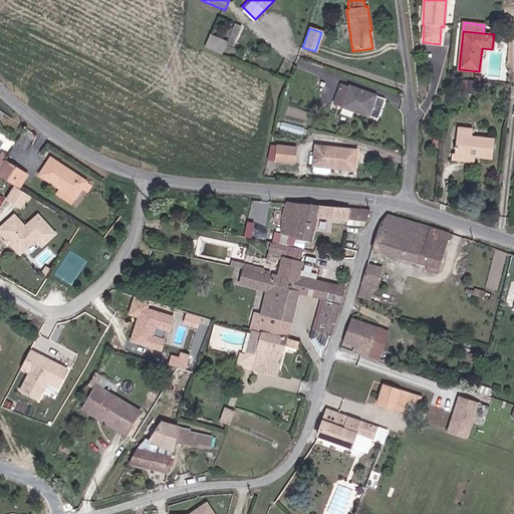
[(204,47),(221,55),(227,42),(210,34),(204,47)]
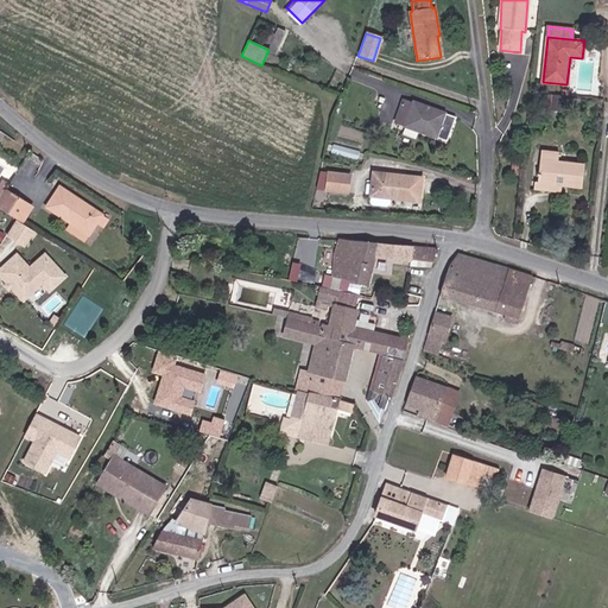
[(412,103),(403,100),(396,122),(405,126),(404,127),(448,141),(456,116),(413,102),(412,103)]
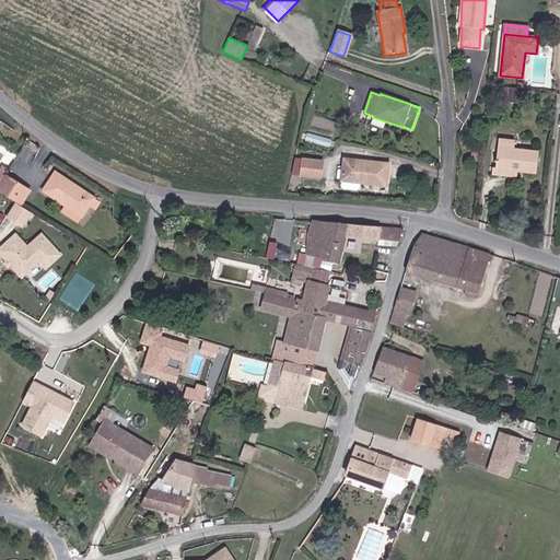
[(499,139),(496,168),(517,172),(537,174),(539,152),(514,149),(515,141),(499,139)]
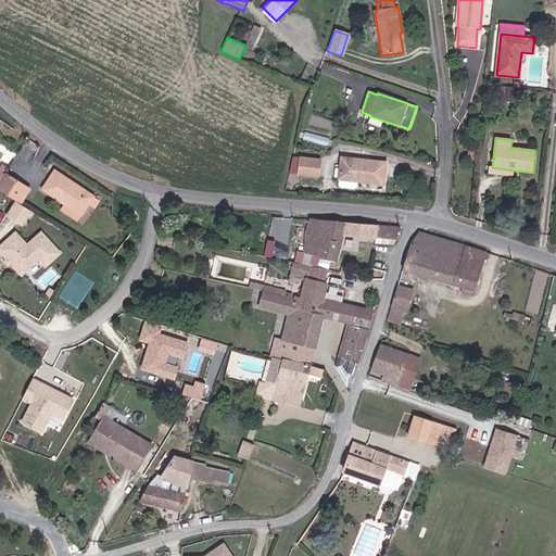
[(298,174),(318,176),(320,160),(300,158),(298,174)]
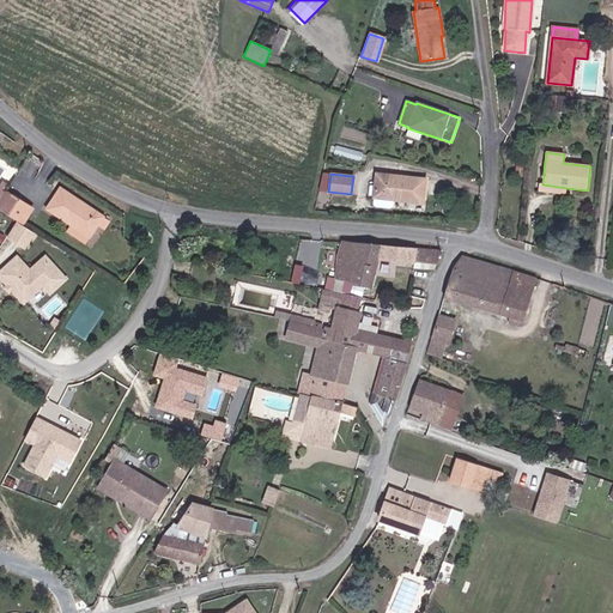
[(375,198),(423,204),(425,180),(377,174),(375,198)]
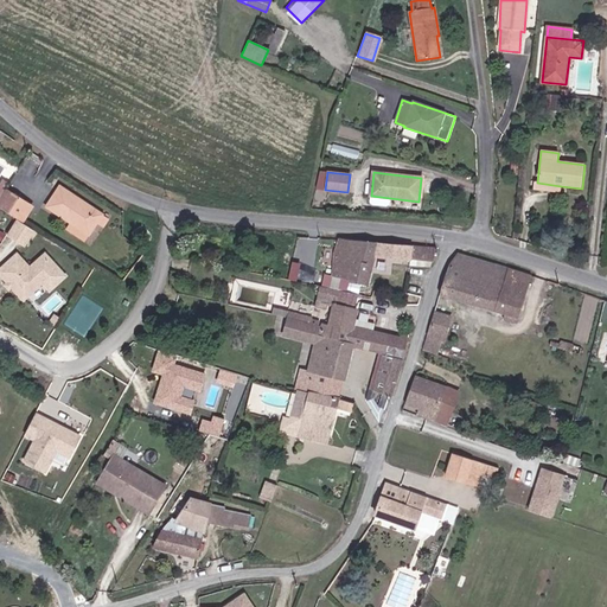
[(46,208),(71,223),(88,235),(89,236),(103,215),(61,186),(46,208)]
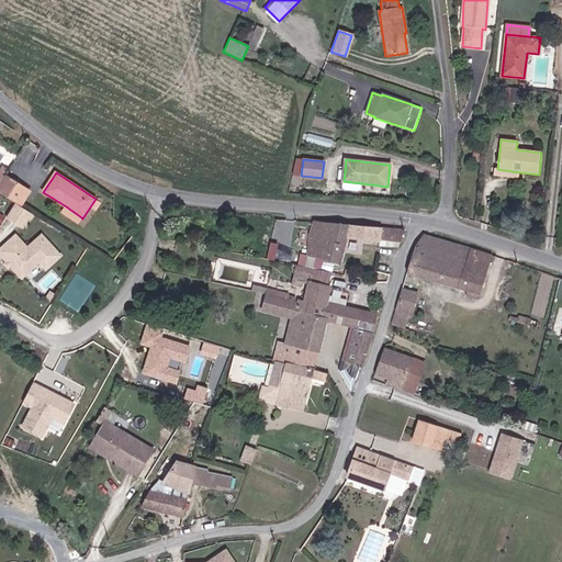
[(0,192),(17,204),(21,206),(30,191),(4,175),(0,181),(0,192)]
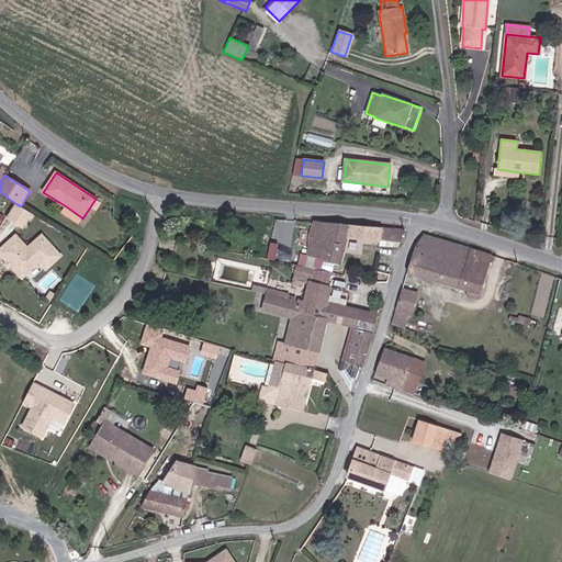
[(21,206),(17,204),(8,217),(23,226),(31,213),(21,206)]
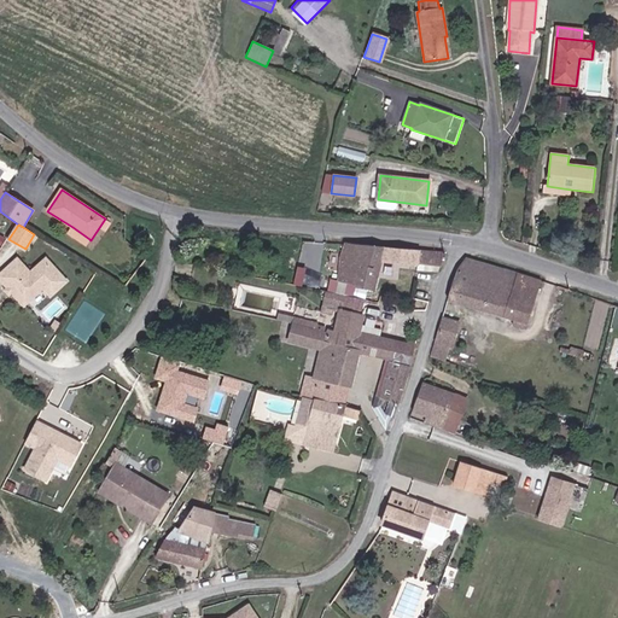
[(86,245),(89,239),(73,227),(68,233),(86,245)]
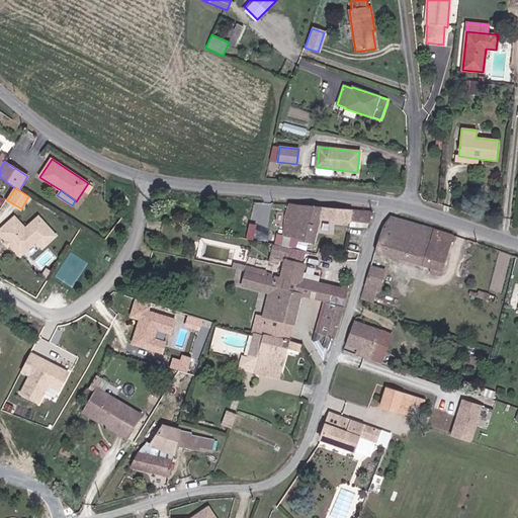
[(351,221),(352,208),(289,203),(285,231),(278,230),(277,241),(284,242),(284,236),(291,239),(314,244),(321,218),(351,221)]
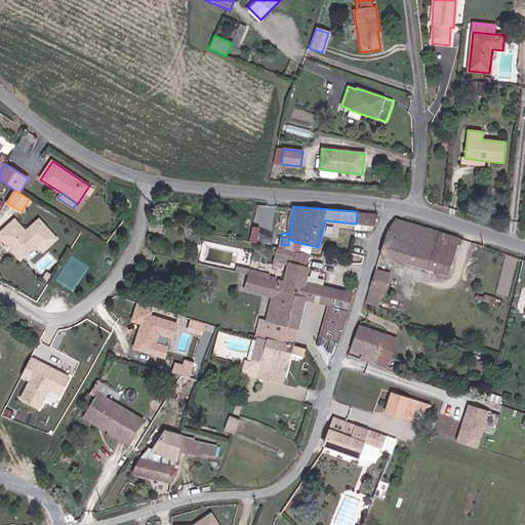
[(357,211),(356,224),(375,226),(377,213),(357,211)]
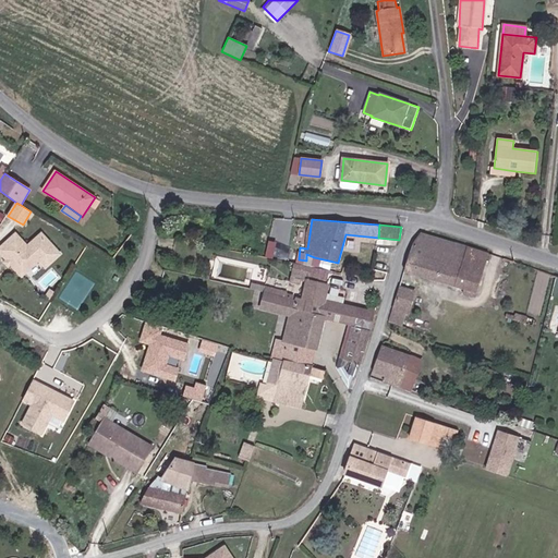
[(476,292),(488,253),(420,232),(412,243),(403,271),(464,289),(476,292)]
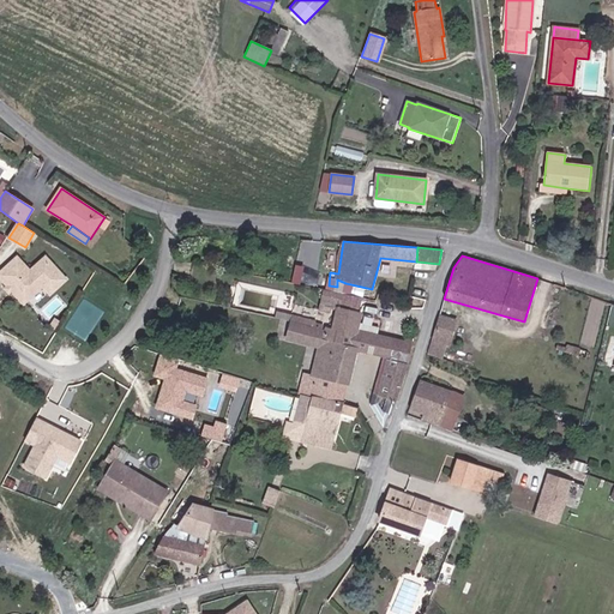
[(31,270),(19,257),(0,272),(0,275),(25,302),(44,286),(50,293),(66,280),(47,257),(31,270)]
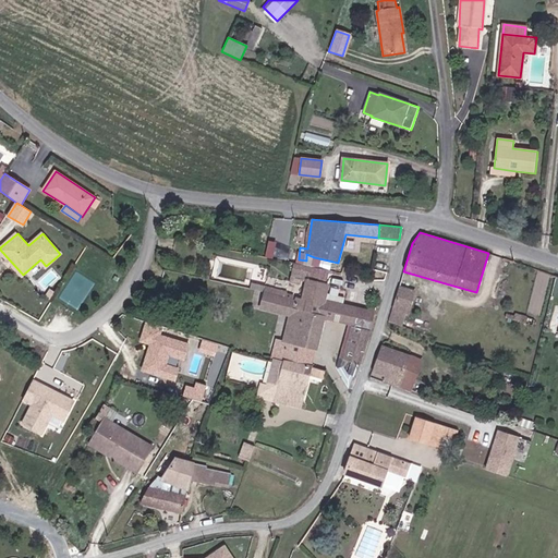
[(270,239),(268,254),(275,255),(277,240),(270,239)]
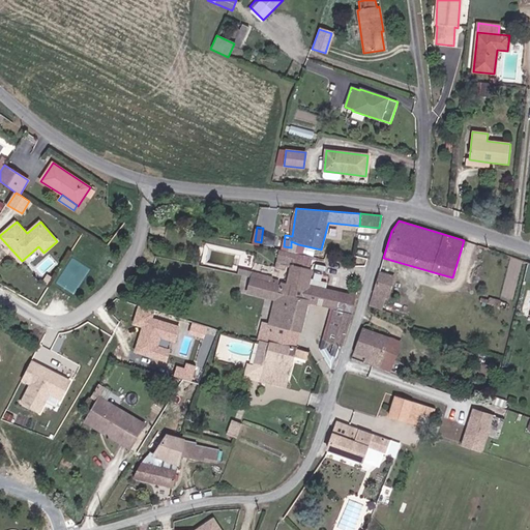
[(295,267),(308,270),(312,257),(298,254),(295,267)]
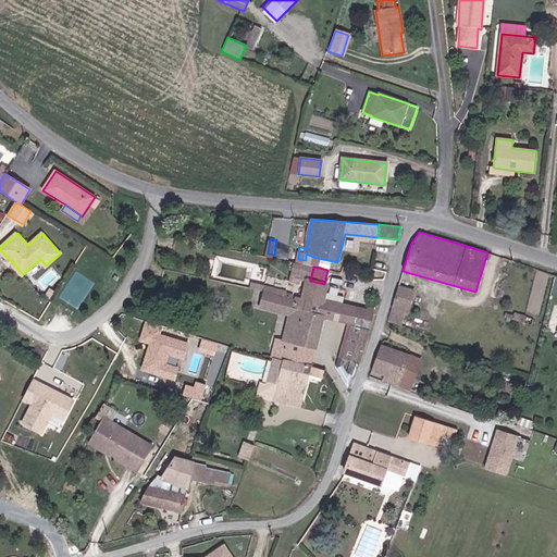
[(77,307),(96,281),(77,268),(59,294),(77,307)]
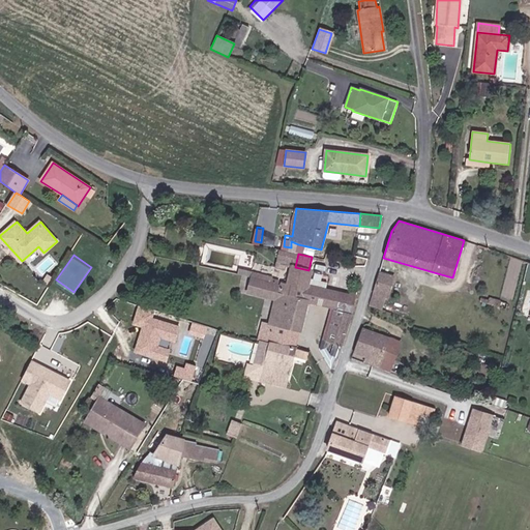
[(281,284),(280,286),(278,292),(308,300),(307,304),(317,305),(318,297),(326,299),(324,307),(333,310),(335,311),(340,293),(307,286),(312,271),(308,270),(295,267),(292,266),(287,286),(281,284)]
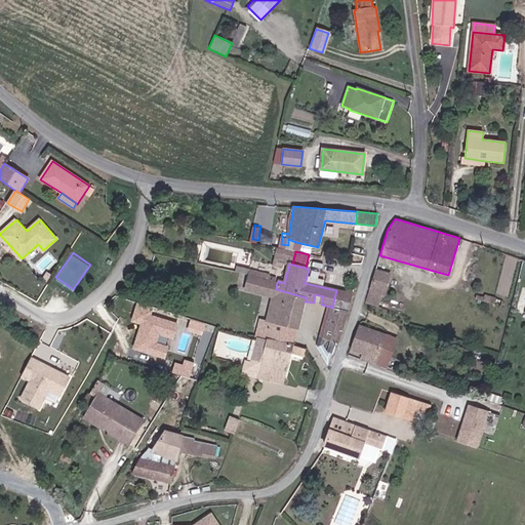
[(235,273),(248,276),(250,269),(236,266),(235,273)]
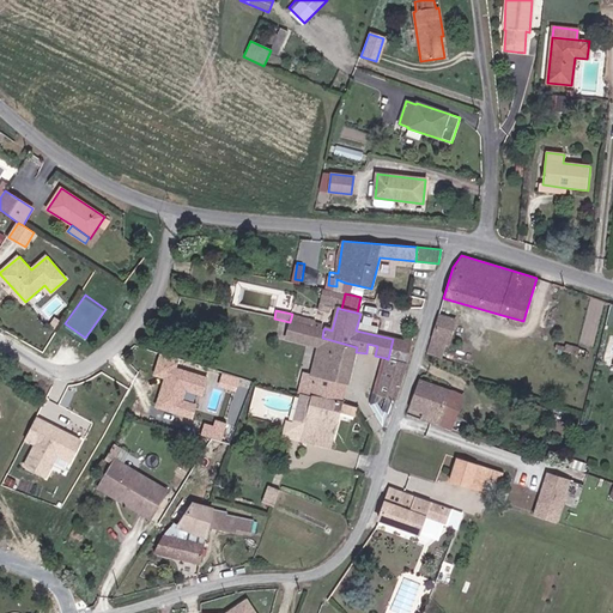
[(292,314),(290,322),(313,327),(314,320),(292,314)]
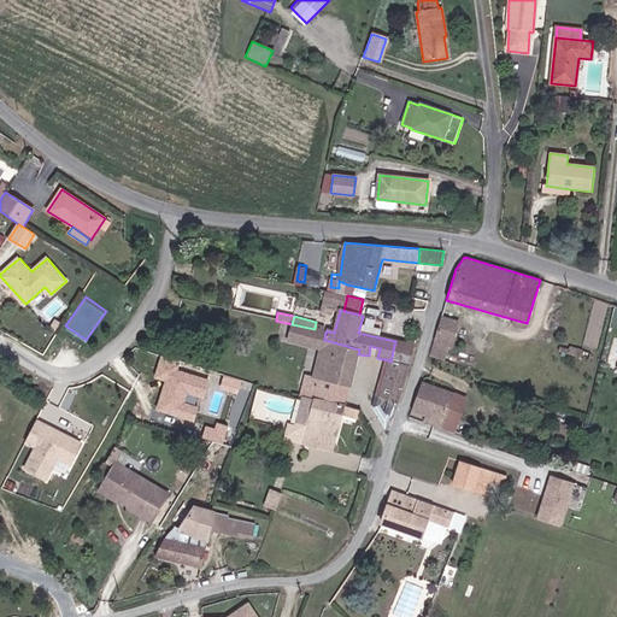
[(429,357),(445,360),(450,346),(451,347),(459,322),(441,317),(429,357)]
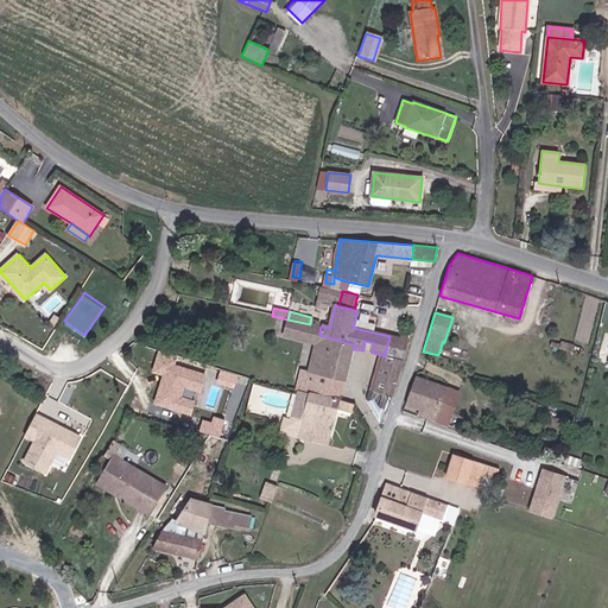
[(518,324),(519,318),(506,315),(504,321),(518,324)]
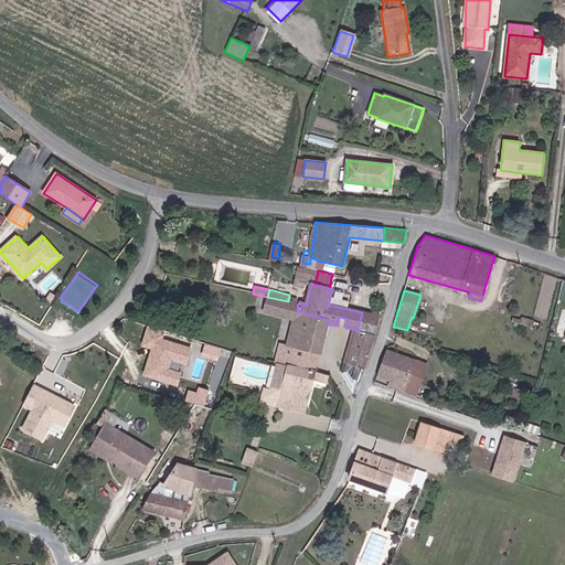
[(297,311),(298,305),(288,301),(267,297),(264,312),(292,320),(287,345),(321,354),(328,324),(329,320),(297,311)]
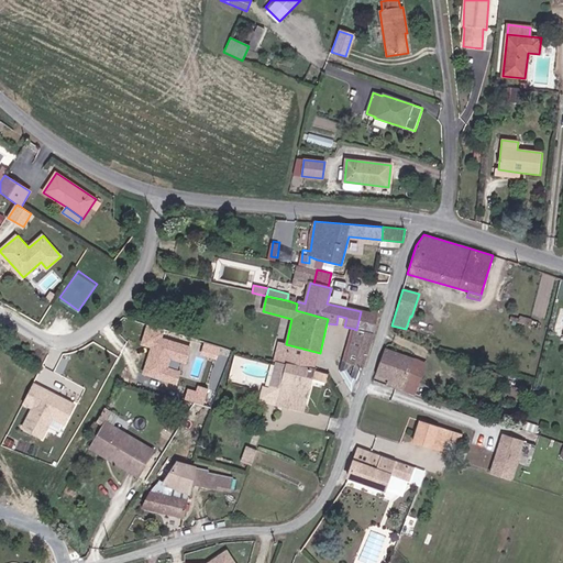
[(356,330),(354,329),(345,362),(364,368),(375,335),(381,315),(361,311),(356,330)]
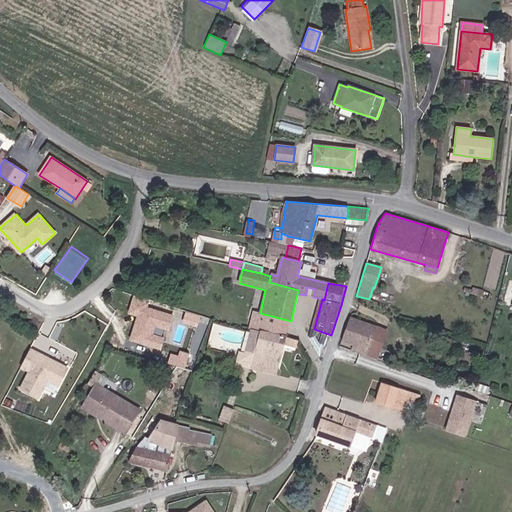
[(472,287),(472,290),(464,287),(463,291),(488,300),(490,293),(472,287)]
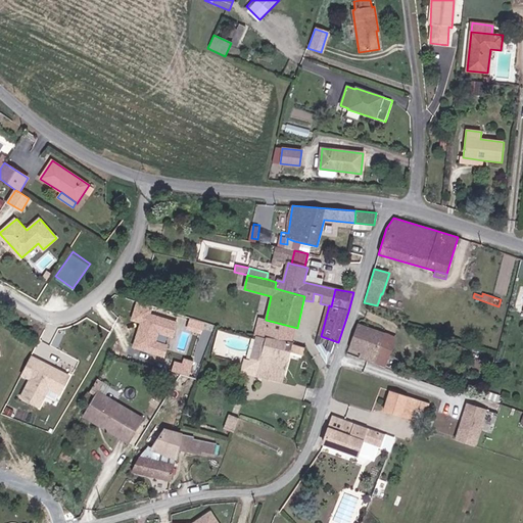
[(142,321),(134,346),(169,357),(180,320),(153,313),(156,303),(139,298),(133,319),(142,321)]
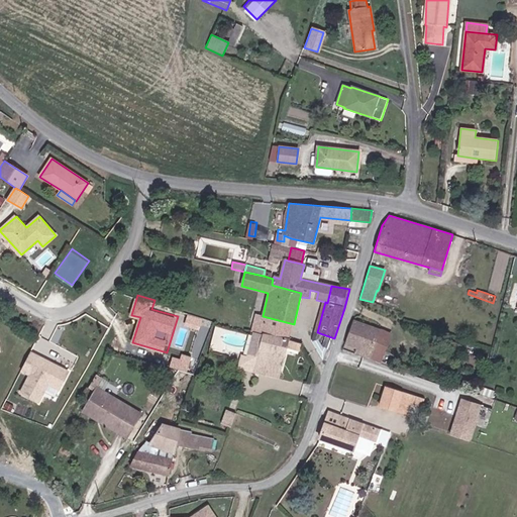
[(264,333),(267,322),(253,319),(250,330),(264,333)]
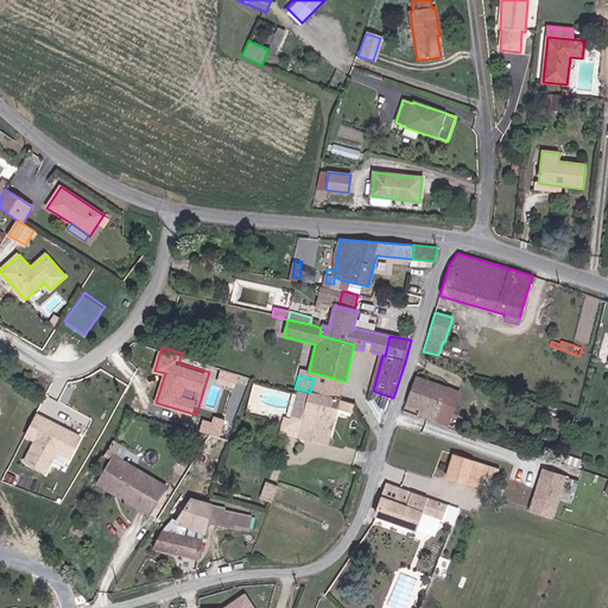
[(309,393),(341,400),(344,385),(314,378),(314,379),(310,392),(309,393)]
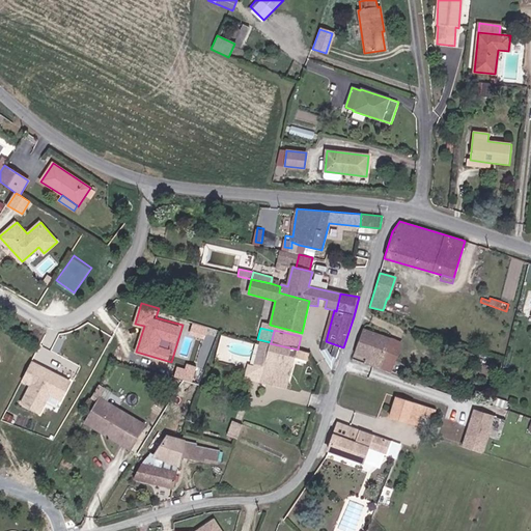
[(380,362),(389,339),(364,330),(355,354),(367,358),(380,362)]
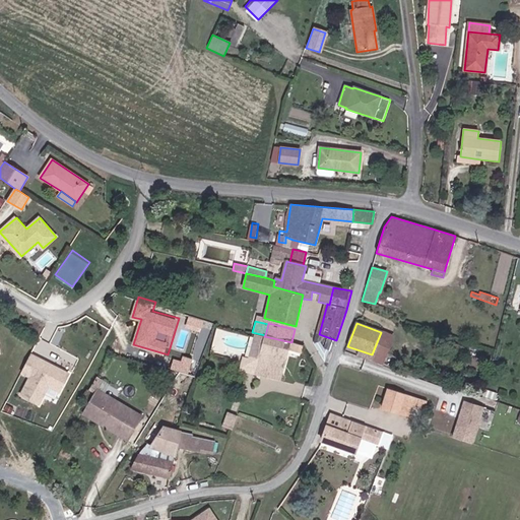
[(393,336),(381,332),(372,354),(360,350),(358,355),(382,365),(393,336)]
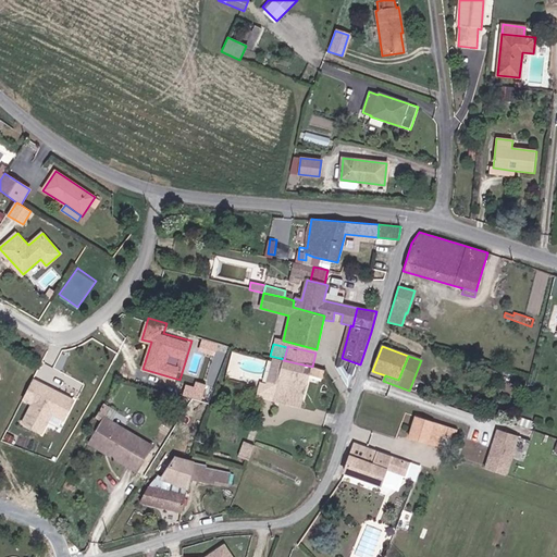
[(323,379),(325,370),(312,367),(283,360),(277,383),(267,380),(262,396),(272,399),(272,401),(301,409),(310,375),(323,379)]
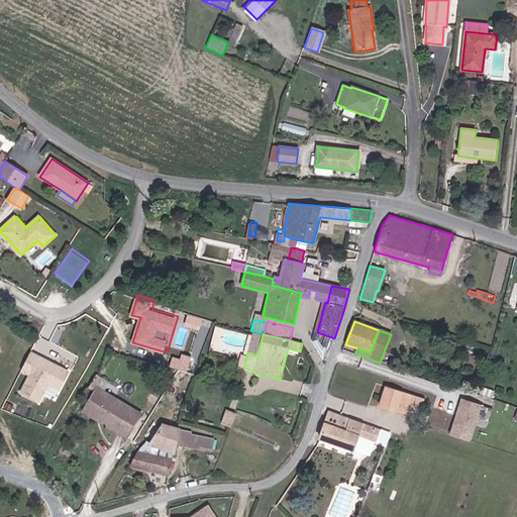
[(344,351),(340,363),(348,366),(353,368),(357,356),(344,351)]
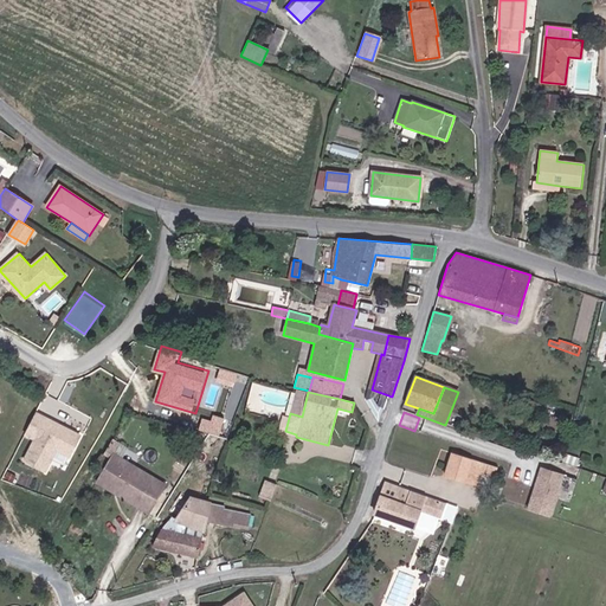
[(81,437),(36,413),(25,434),(36,439),(25,461),(45,471),(57,450),(70,457),(81,437)]
